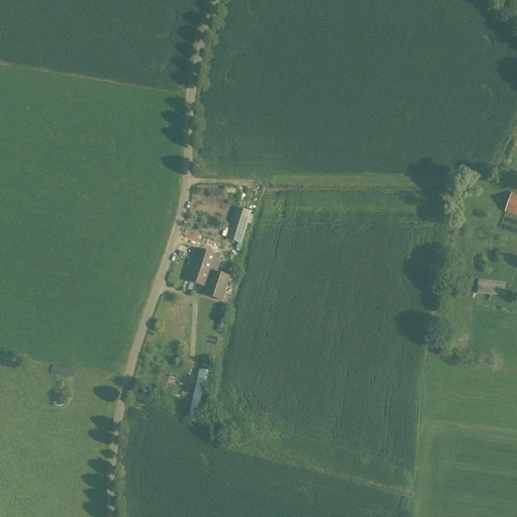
[(516,194),(511,193),(504,212),(516,216),(516,194)]
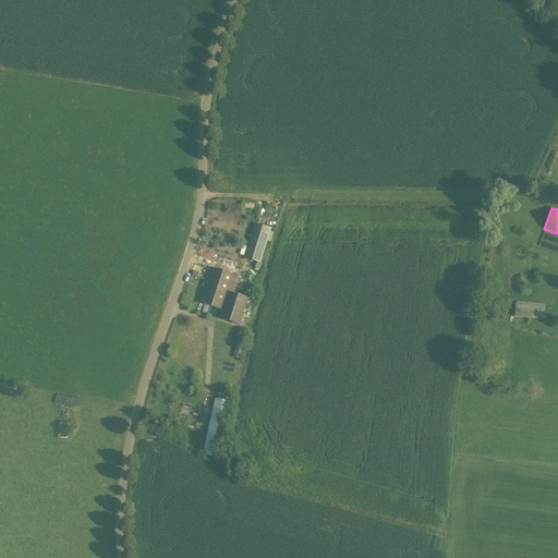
[(254,225),(244,258),(261,264),(270,229),(254,225)]
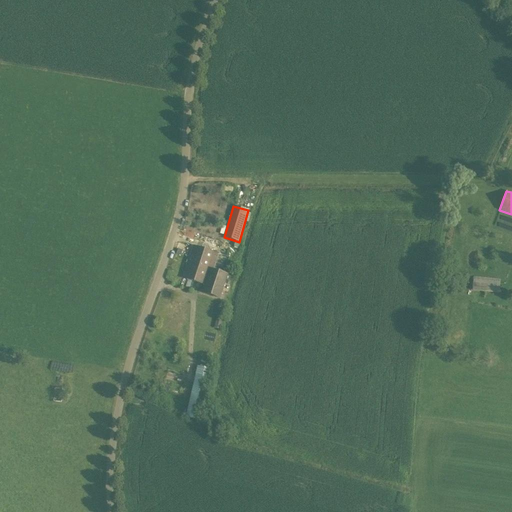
[(183,277),(203,283),(207,269),(213,271),(218,254),(192,247),(183,277)]
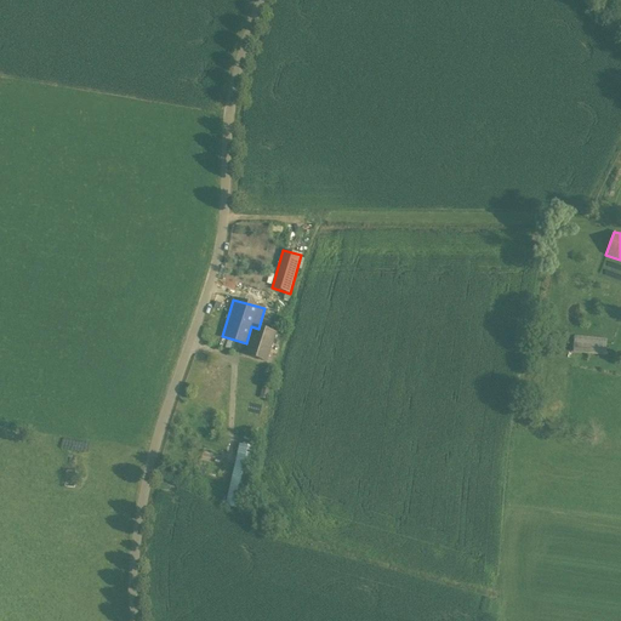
[(251,326),(246,343),(254,346),(250,357),(267,362),(274,334),(258,329),(251,326)]
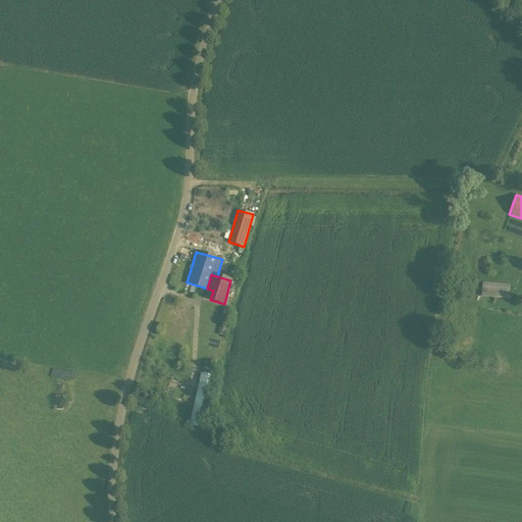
[(482,282),(481,297),(509,299),(510,284),(482,282)]
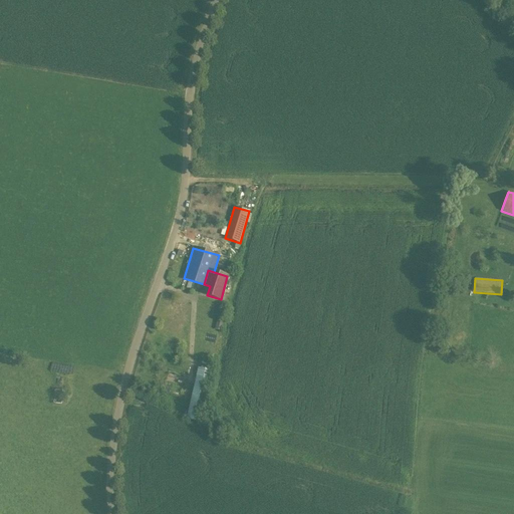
[(198,368),(187,419),(201,423),(212,371),(198,368)]
